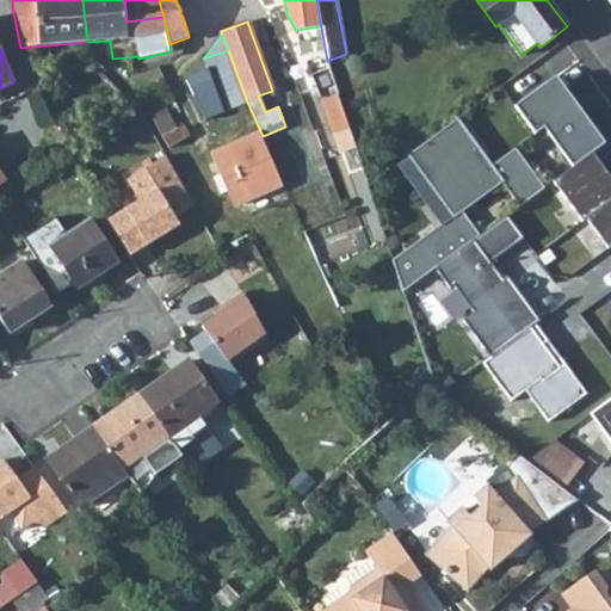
[(207,119),(247,102),(228,50),(203,59),(207,67),(185,75),(207,119)]
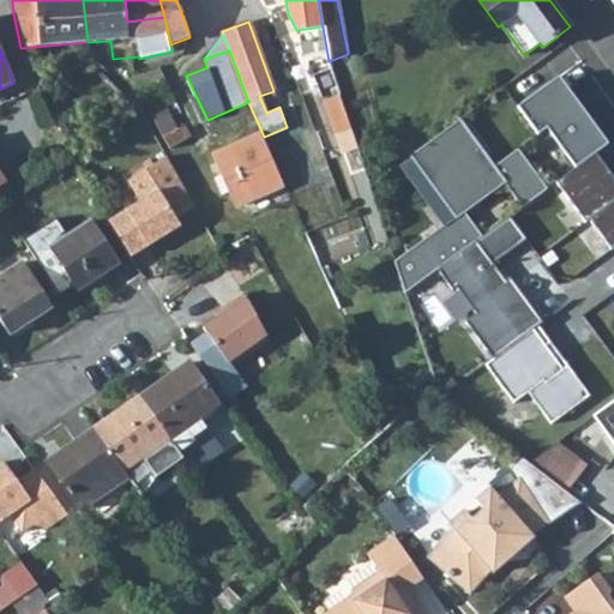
[(560,80),(559,82),(608,149),(611,148),(560,80)]
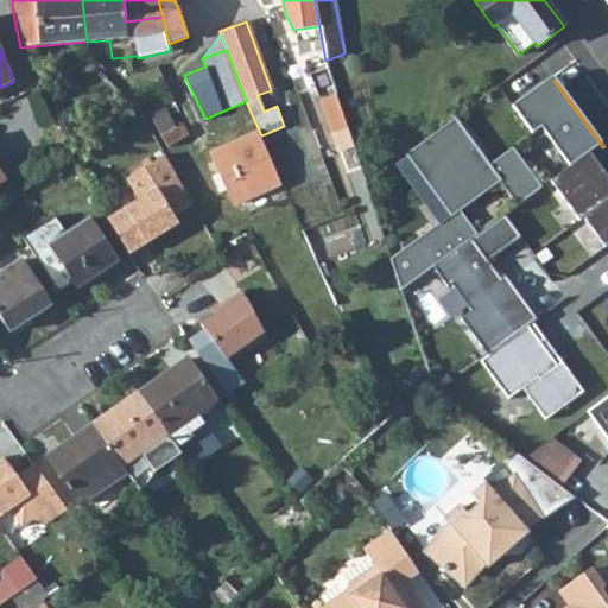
[(553,81),(513,109),(533,138),(544,130),(546,128),(574,168),(597,151),(602,147),(553,81)]
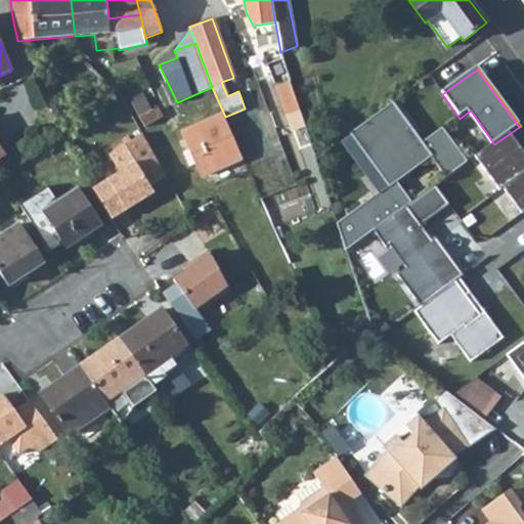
[(277,87),(288,116),(300,112),(291,82),(277,87)]
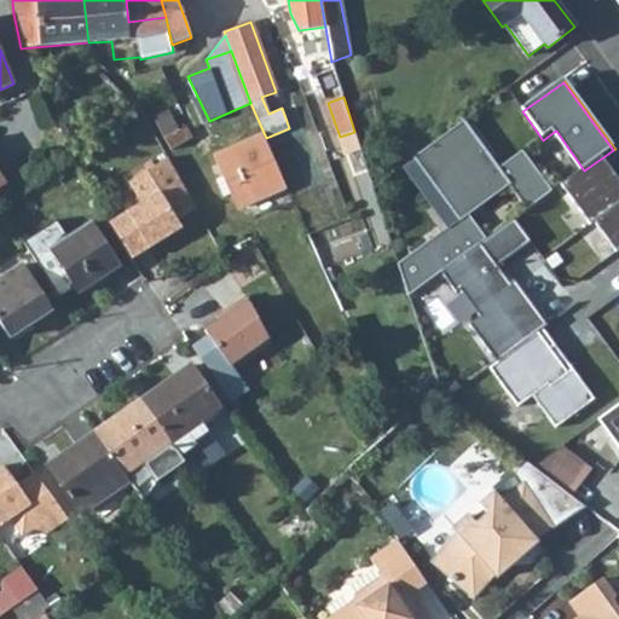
[(165,138),(179,131),(169,109),(152,116),(165,138)]
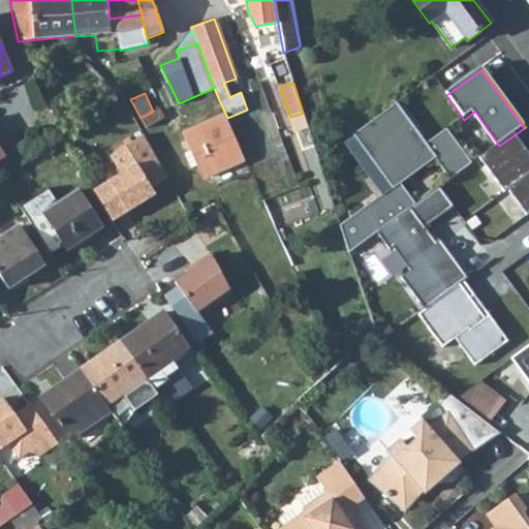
[(398,104),(359,133),(380,160),(375,164),(394,189),(341,227),(349,255),(416,206),(402,185),(437,160),(452,181),(473,164),(448,131),(427,147),(425,149),(414,135),(417,132),(398,104)]
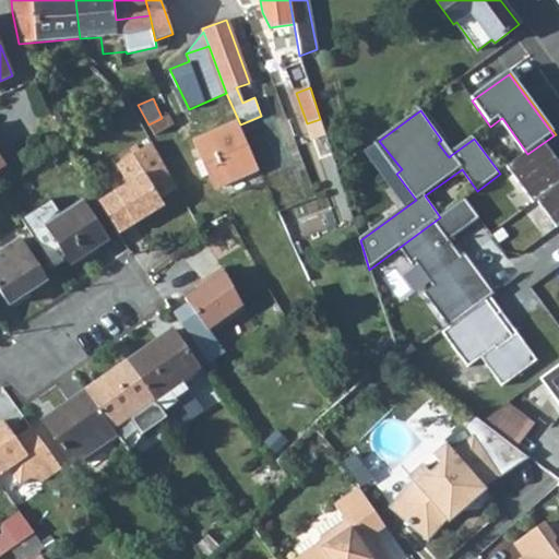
[(149,125),(154,135),(175,125),(169,114),(162,118),(149,125)]
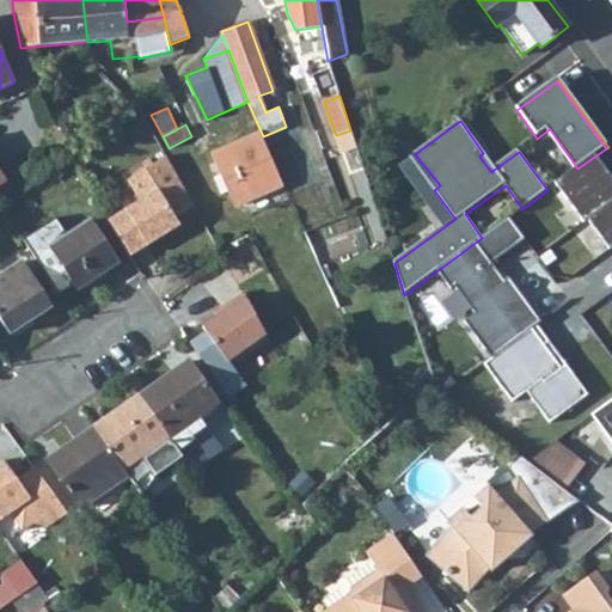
[(550,129),(548,130),(576,170),(577,169),(550,129)]
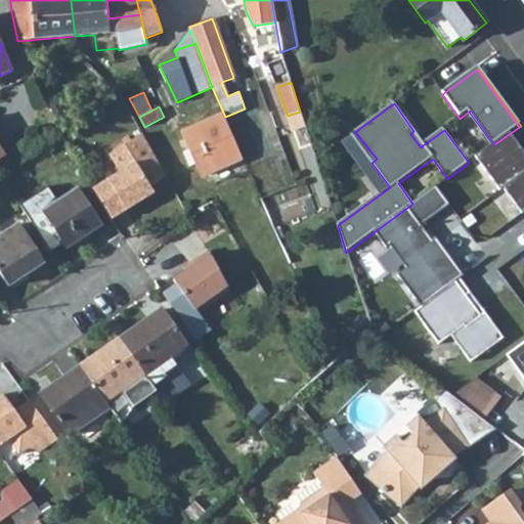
[(202,176),(242,159),(221,114),(181,132),(189,148),(183,151),(189,167),(195,164),(202,176)]
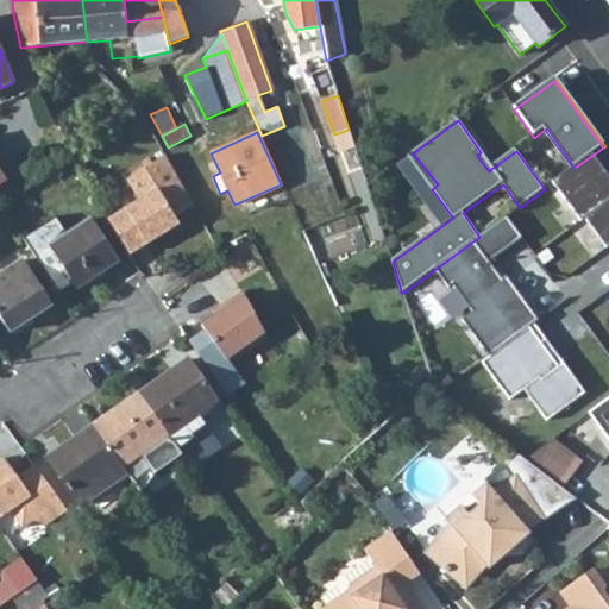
[(573,169),(553,184),(582,225),(585,221),(608,251),(608,249),(608,179),(604,173),(608,168),(608,165),(598,151),(575,168),(573,169)]
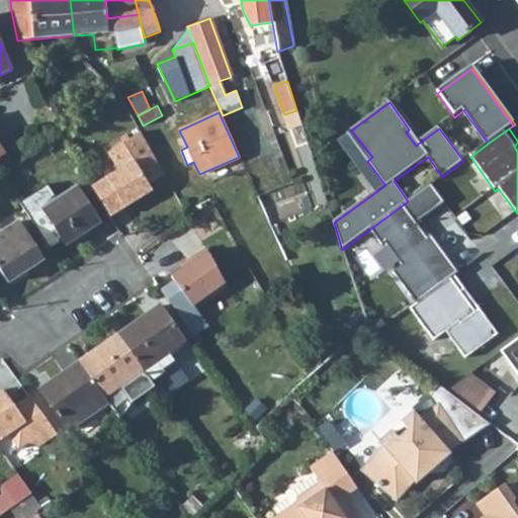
[(409,130),(406,133),(416,146),(418,144),(409,130)]
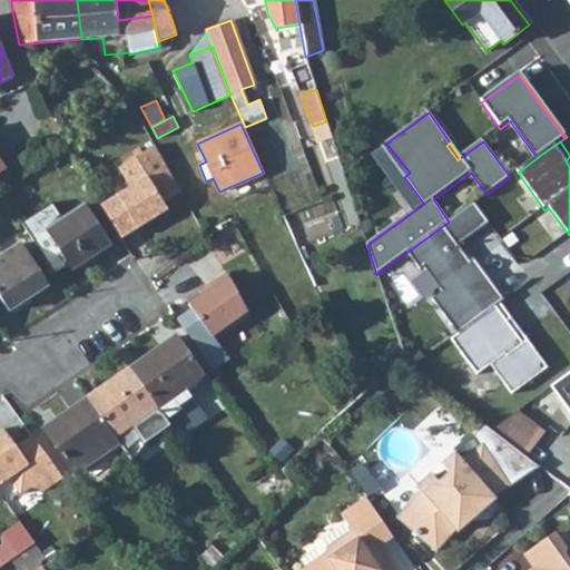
[(386,144),(381,147),(404,177),(410,173),(386,144)]
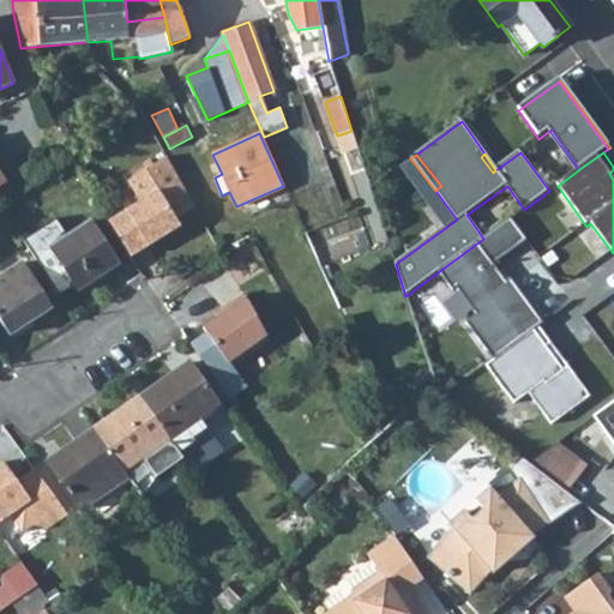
[(131,257),(180,226),(175,218),(194,206),(167,156),(127,181),(140,202),(109,221),(131,257)]
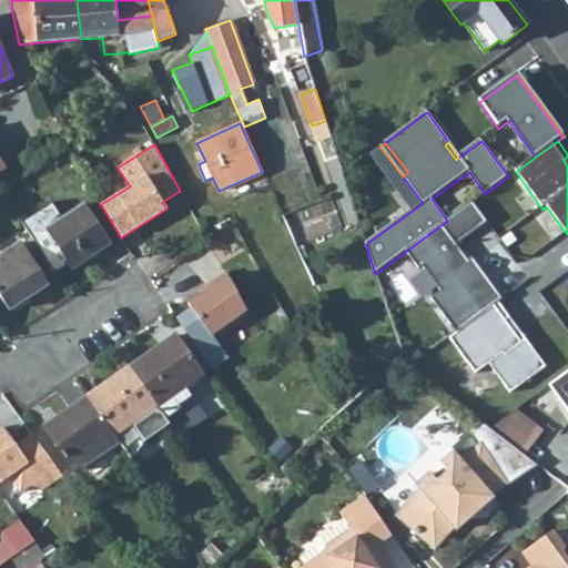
[(474,203),(405,252),(419,271),(423,269),(442,293),(432,301),(452,327),(470,313),(477,321),(499,304),(503,302),(473,259),(469,262),(463,253),(457,246),(488,224),(474,203)]
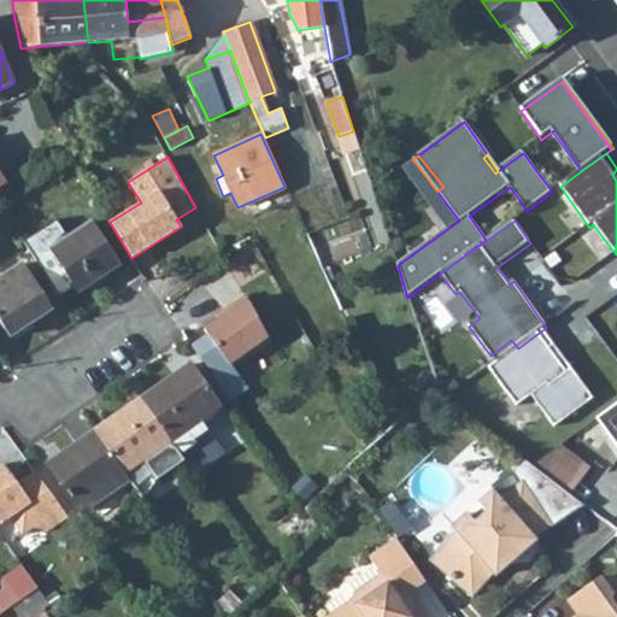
[(94,282),(119,265),(92,222),(51,248),(76,287),(90,277),(94,282)]
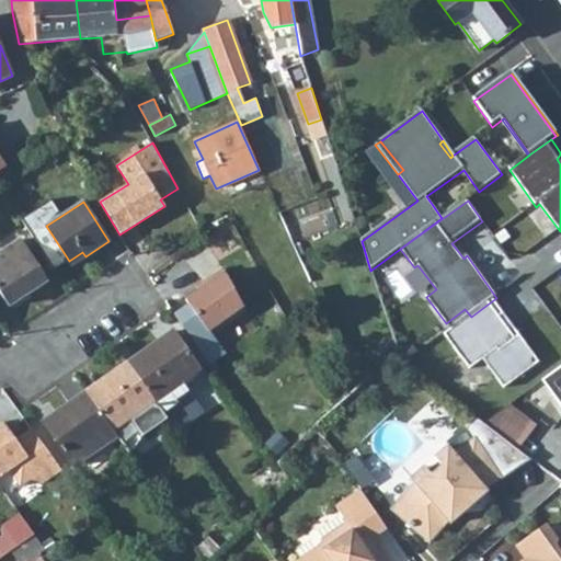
[(20,239),(0,251),(0,292),(9,305),(47,279),(20,239)]
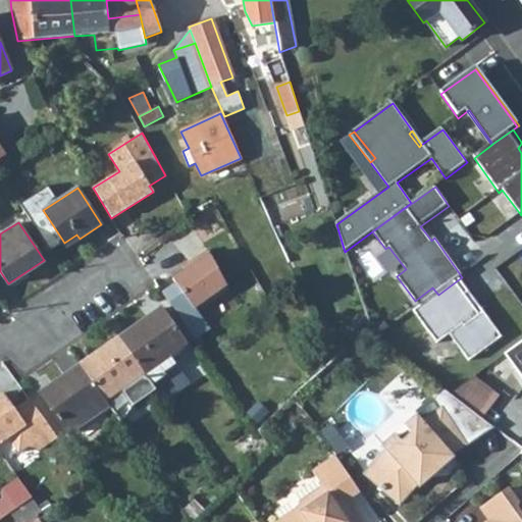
[(428,229),(425,232),(431,241),(434,238),(428,229)]
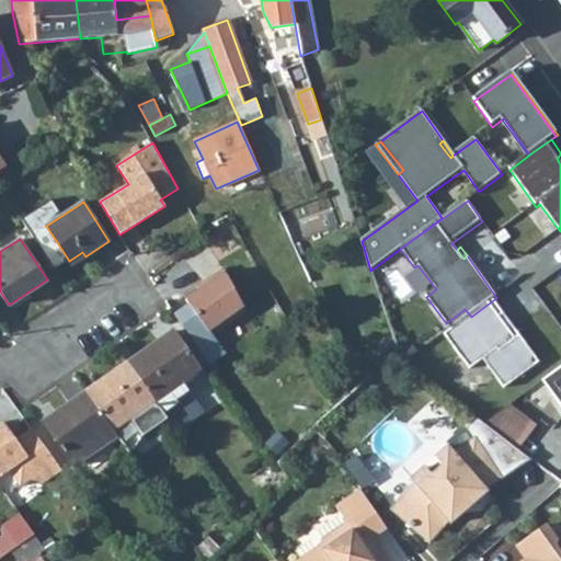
[(69,261),(71,265),(86,256),(82,252),(69,261)]
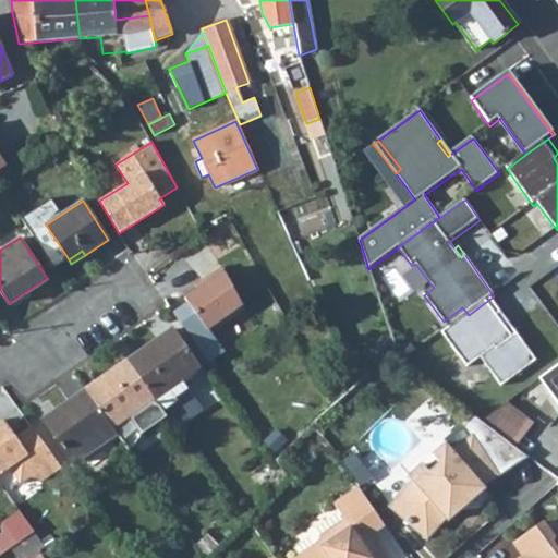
[(197,289),(184,299),(187,303),(173,313),(208,363),(225,351),(211,332),(245,308),(221,267),(205,279),(207,282),(197,289)]
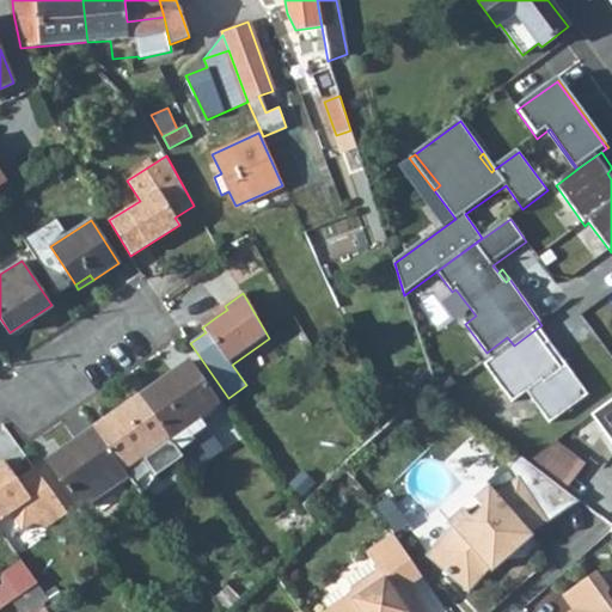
[(214,313),(216,317),(227,310),(225,306),(214,313)]
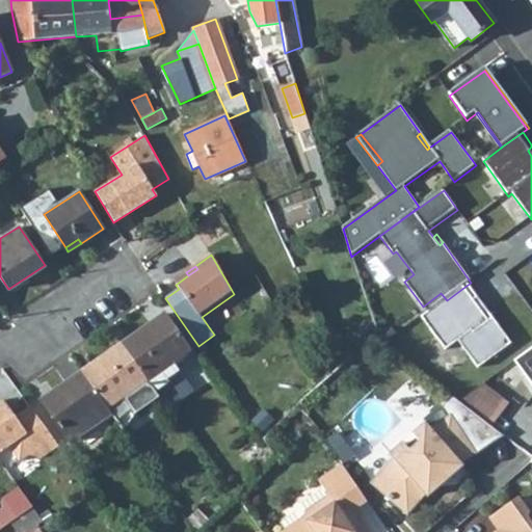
[(447,300),(422,318),(446,352),(458,343),(478,370),(512,345),(494,319),(489,322),(475,302),(478,299),(468,285),(447,300)]
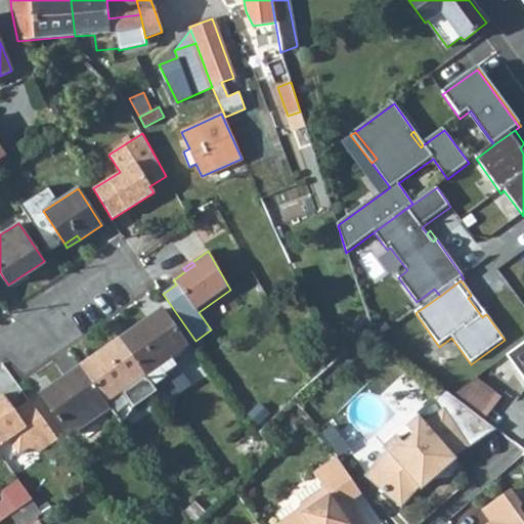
[(486,314),(471,295),(468,298),(482,317),(486,314)]
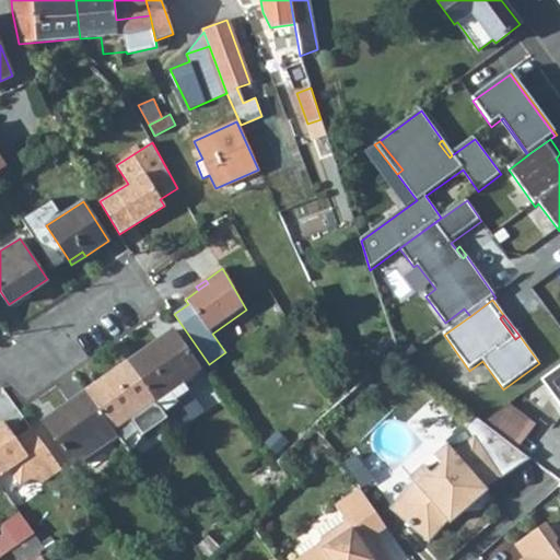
[(182,381),(200,368),(173,329),(127,362),(154,400),(163,412),(177,404),(175,399),(188,391),(182,381)]
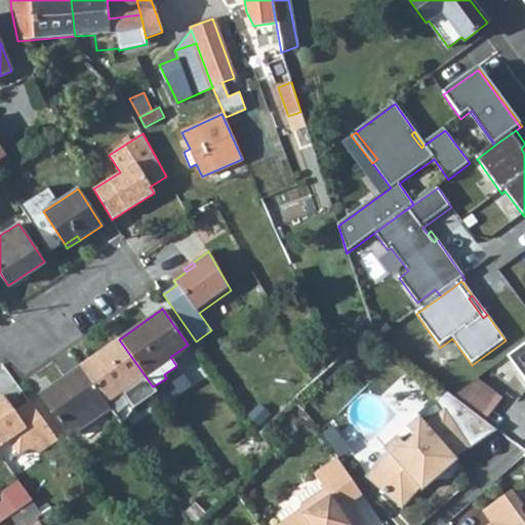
[(106,402),(145,375),(119,339),(80,366),(106,402)]
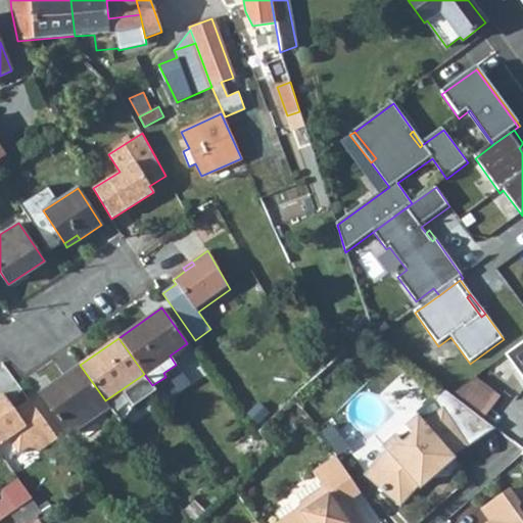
[(522,343),(508,355),(522,375),(522,343)]
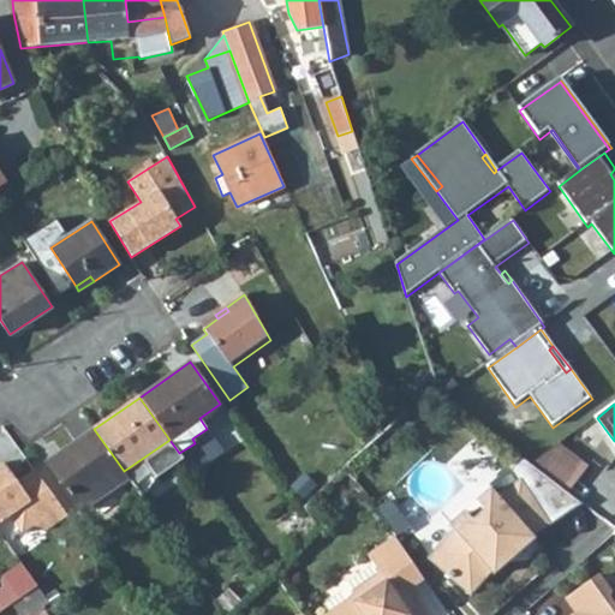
[(94,429),(47,461),(82,511),(129,478),(124,471),(94,429)]
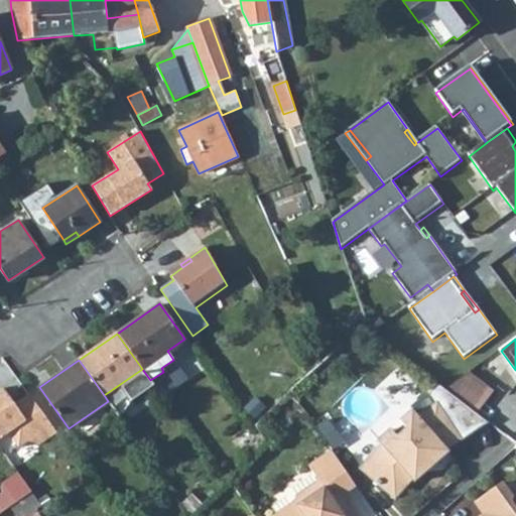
[(108,401),(118,415),(123,410),(130,400),(152,383),(150,380),(142,369),(104,395),(108,401)]
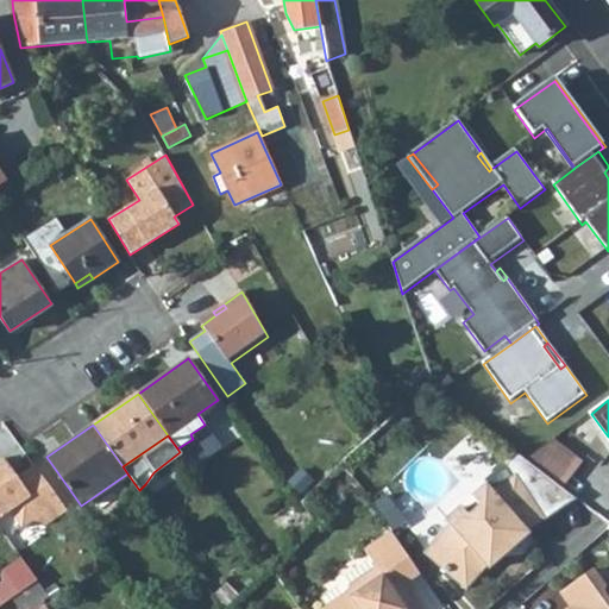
[(343,459),(355,450),(343,435),(331,446),(343,459)]
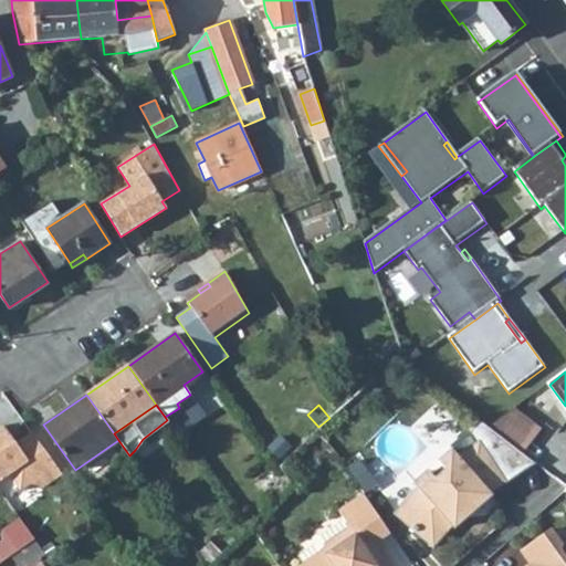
[(520,407),(492,427),(524,451),(544,431),(520,407)]
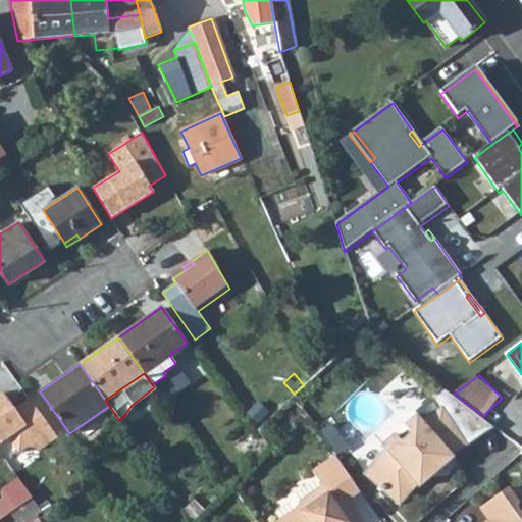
[(453,455),(467,445),(493,427),(446,389),(435,399),(442,408),(423,421),(418,415),(405,426),(412,433),(403,441),(396,433),(383,445),(370,468),(370,478),(401,505),(418,484),(419,483),(416,480),(427,470),(427,464),(430,461),(436,461),(448,451),(452,455),(453,455)]
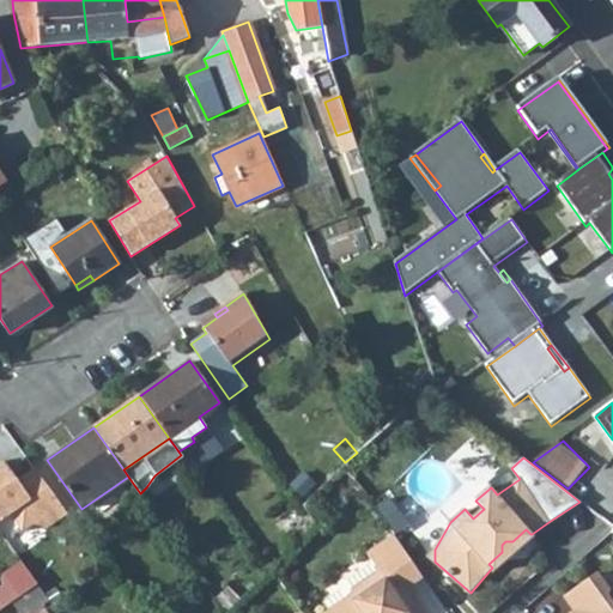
[(0,462),(0,522),(12,515),(24,532),(36,523),(49,527),(67,514),(35,468),(17,480),(4,460),(0,462)]
